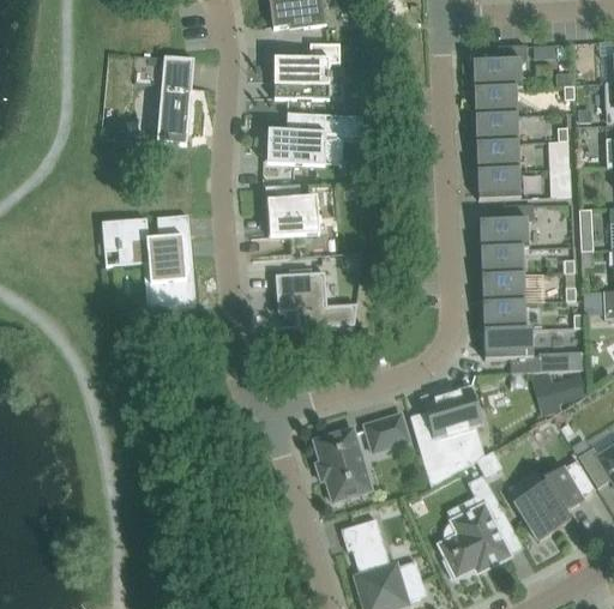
[(269,0),(274,28),(304,23),(304,28),(326,24),(323,0),(269,0)]
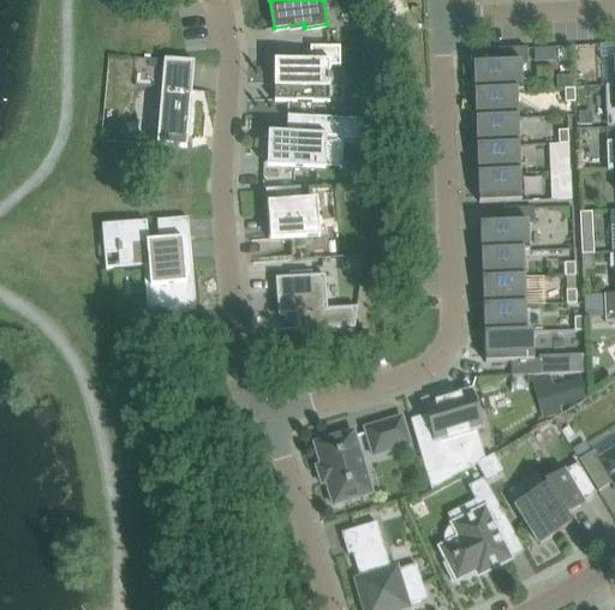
[(274,58),(274,81),(296,81),(296,96),(274,96),(274,99),(330,99),(330,81),(333,81),(333,75),(329,75),(329,64),(340,64),(340,45),(310,45),(310,59),(274,58)]
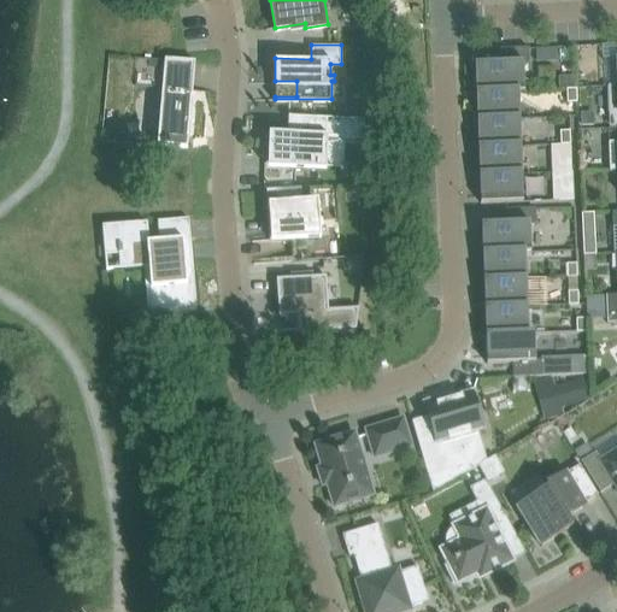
[(475,62),(476,89),(518,88),(518,89),(524,88),(523,60),(529,60),(528,45),(500,46),(500,60),(475,62)]
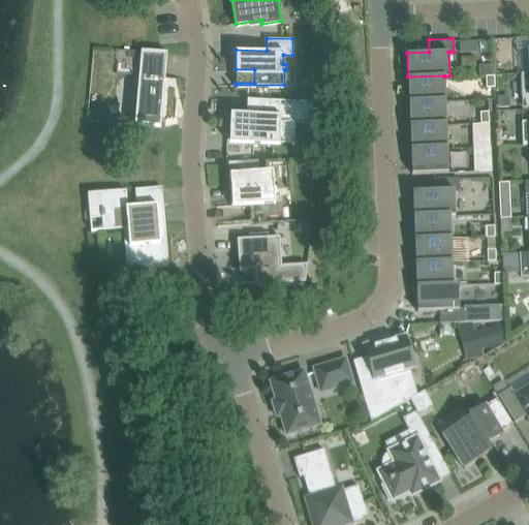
[(113,47),(111,70),(116,70),(134,72),(136,49),(118,47),(113,47)]
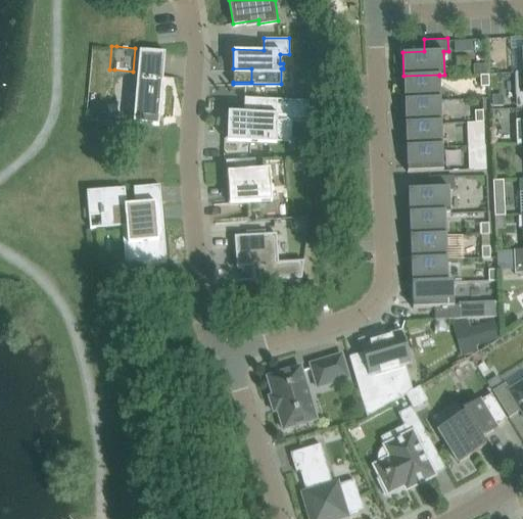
[(139,48),(133,121),(159,123),(159,122),(155,122),(155,114),(158,114),(161,80),(162,80),(165,50),(140,48),(139,48)]
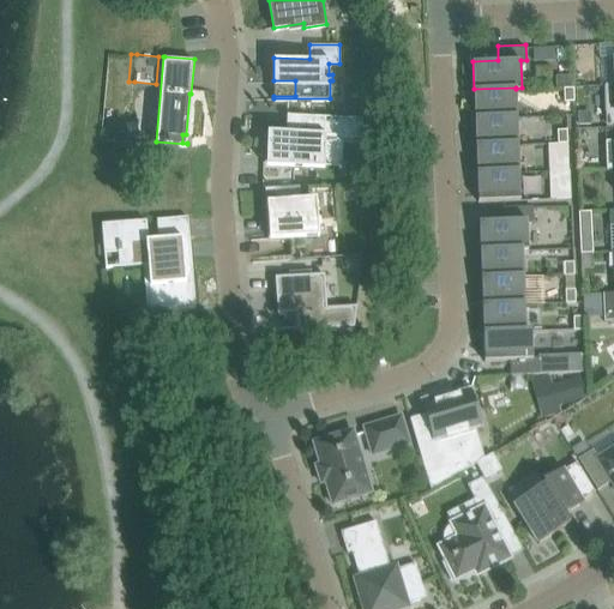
[(573,71),(557,72),(557,84),(573,83),(573,71)]
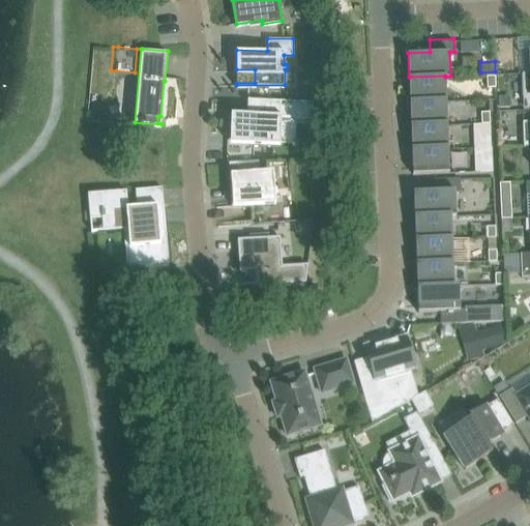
[(495,75),(487,75),(488,86),(495,86),(495,75)]
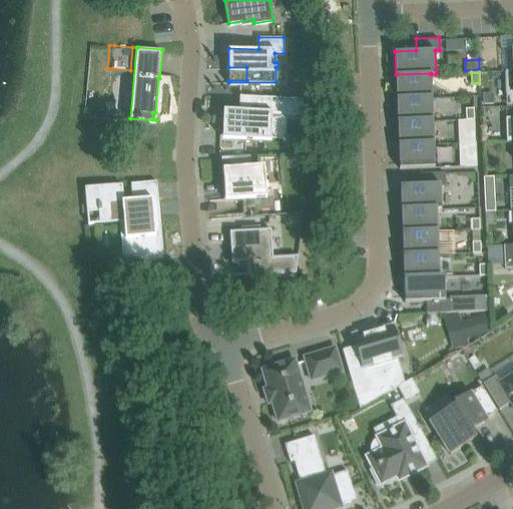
[(396,74),(397,97),(432,96),(431,74),(431,73),(396,74)]
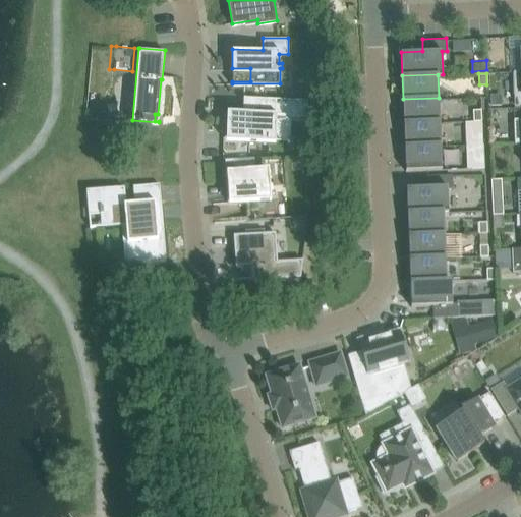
[(501,93),(490,93),(491,103),(501,103),(501,93)]
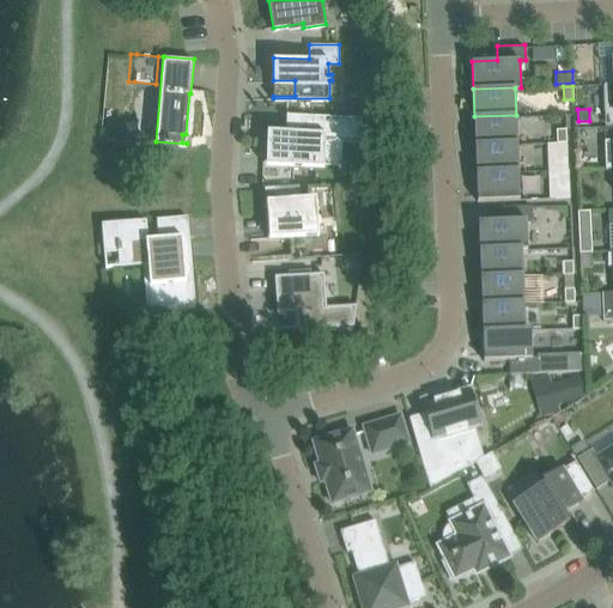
[(267,131),(266,164),(325,166),(326,134),(359,135),(359,139),(360,139),(360,140),(363,140),(362,115),(325,114),(287,113),(286,131),(267,131)]
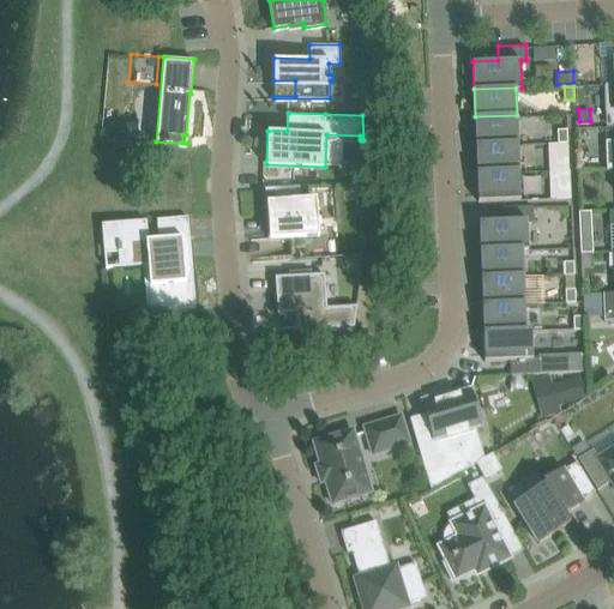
[(475,116),(476,144),(518,142),(517,115),(475,116)]
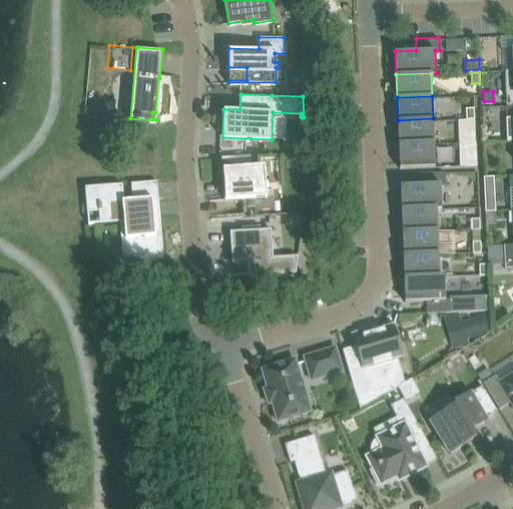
[(475,106),(467,106),(467,117),(475,117),(475,106)]
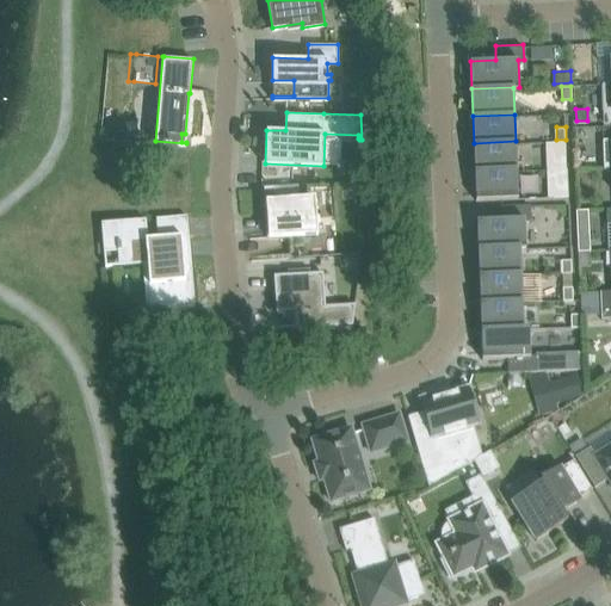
[(474,143),(475,171),(517,168),(516,141),(474,143)]
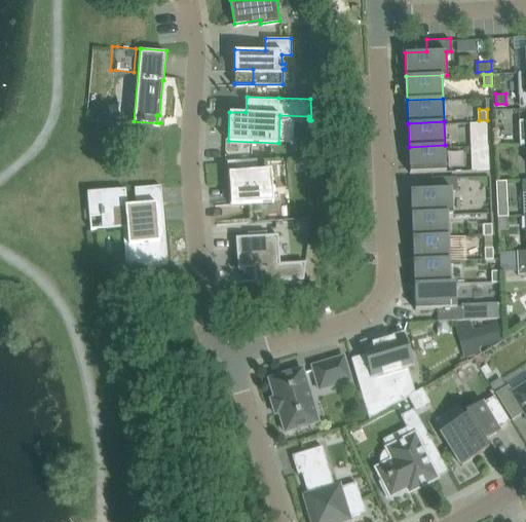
[(488,132),(479,132),(480,144),(488,143),(488,132)]
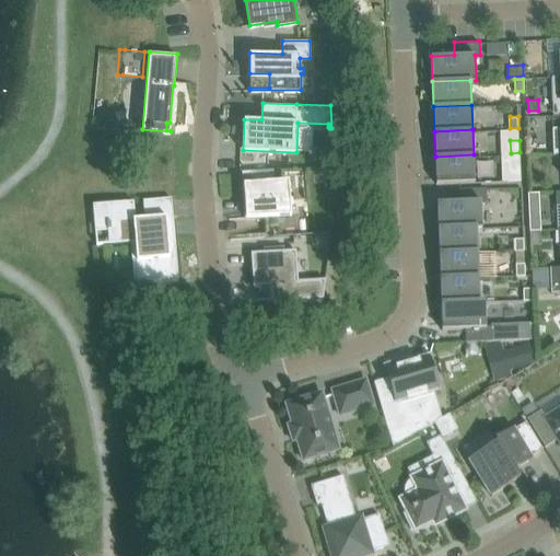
[(520,152),(511,153),(511,165),(521,165),(520,152)]
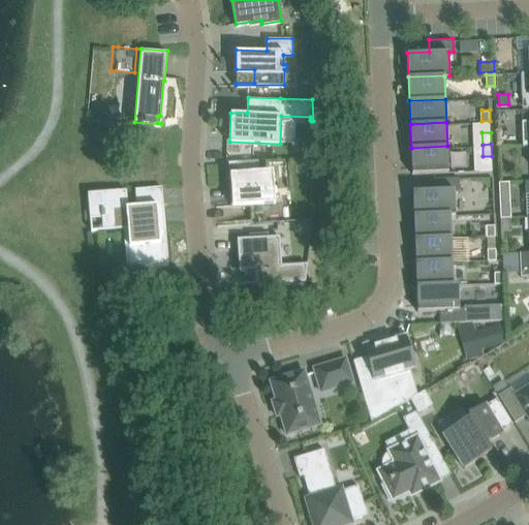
[(447,146),(411,148),(412,172),(448,171),(447,146)]
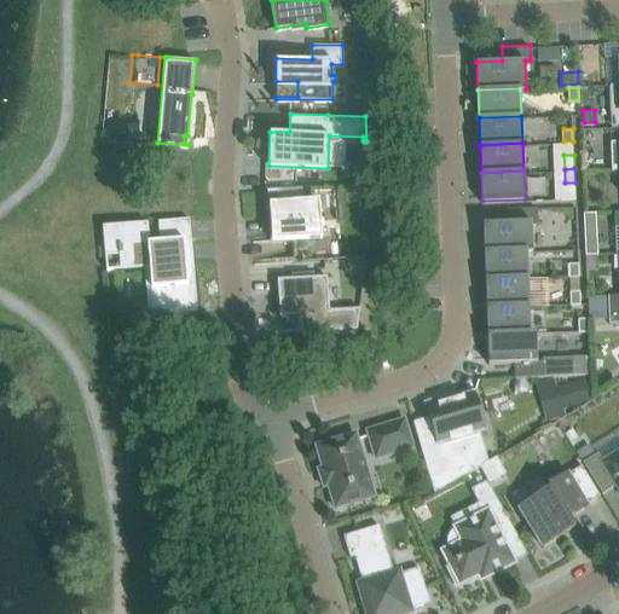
[(302,185),(267,189),(267,190),(278,189),(278,201),(270,202),(270,204),(268,204),(268,206),(270,206),(272,239),(322,236),(319,198),(304,200),(302,185)]
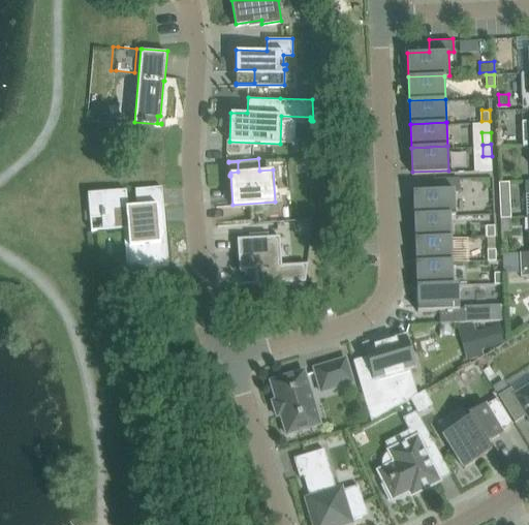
[(413,190),(413,215),(450,213),(450,214),(456,214),(455,189),(459,189),(459,177),(434,178),(435,189),(413,190)]
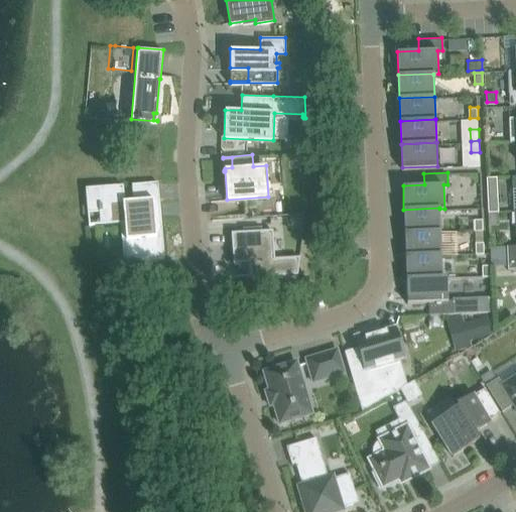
[(487,175),(488,211),(499,211),(497,175),(487,175)]
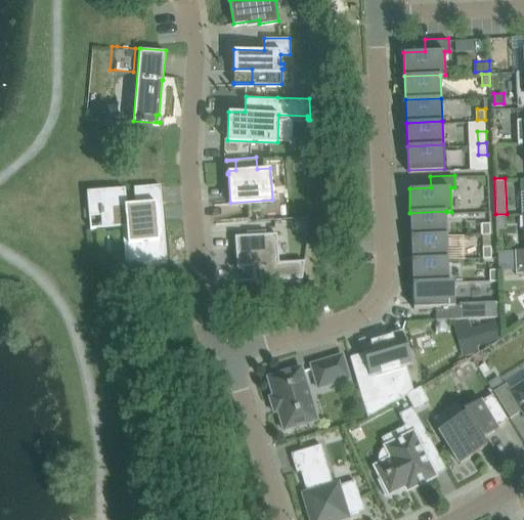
[(164,229),(162,198),(160,198),(161,201),(136,203),(136,204),(127,204),(125,186),(100,188),(102,206),(100,206),(101,213),(102,213),(103,221),(127,219),(130,263),(127,263),(127,261),(126,261),(126,265),(161,262),(159,230),(164,229)]
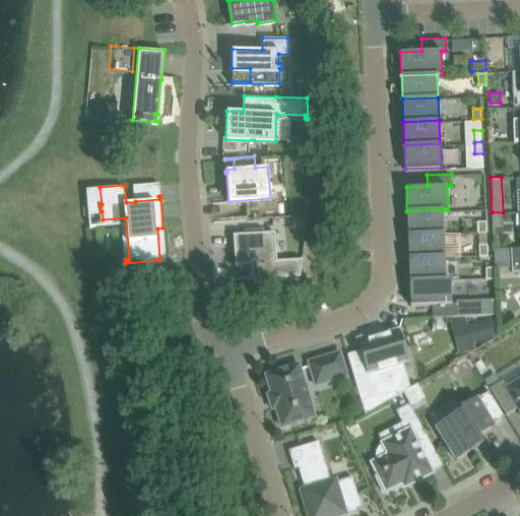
[(406,211),(407,234),(444,233),(443,210),(443,209),(406,211)]
